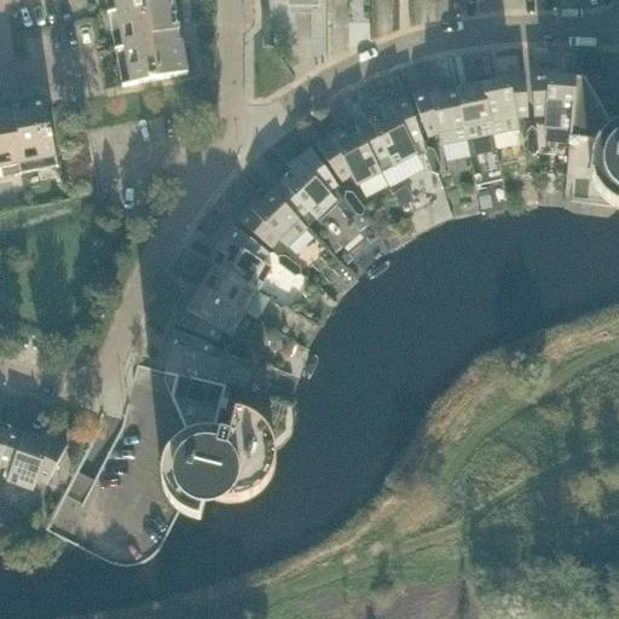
[(108,13),(173,0),(115,0),(117,11),(108,13)]
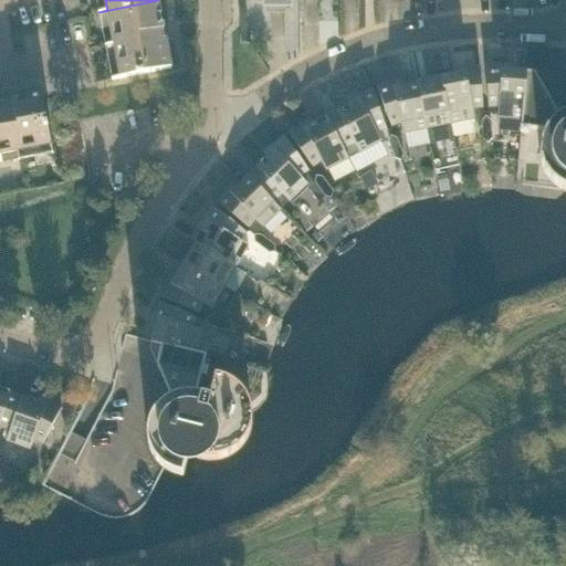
[(158,0),(98,12),(100,13),(108,11),(114,43),(105,45),(106,48),(114,45),(121,76),(113,79),(113,80),(171,67),(167,46),(167,40),(173,39),(170,27),(165,28),(158,0)]
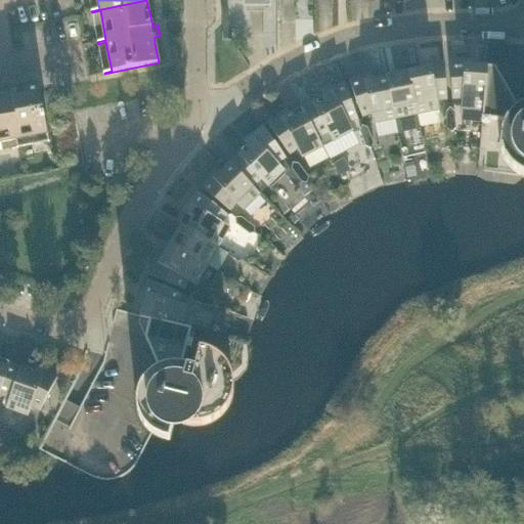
[(475,68),(470,68),(471,59),(450,61),(452,100),(462,99),(462,108),(483,111),(482,123),(483,123),(487,67),(475,66),(475,68)]
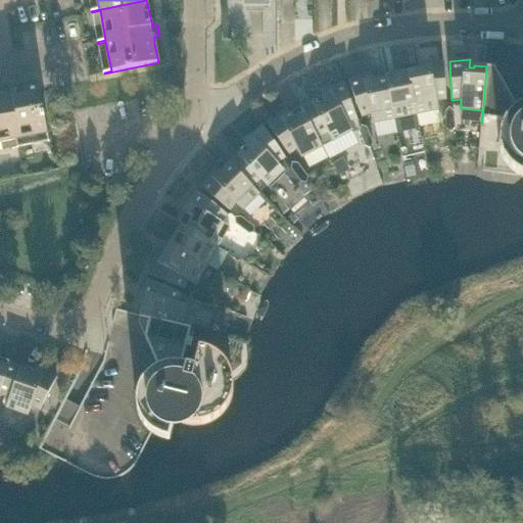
[(437,100),(446,100),(444,61),(420,63),(420,69),(408,72),(417,114),(439,110),(437,100)]
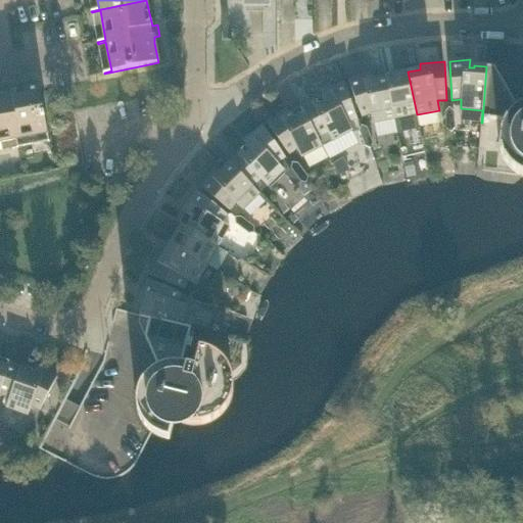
[(522,106),(521,107),(518,109),(500,76),(486,75),(487,66),(486,66),(482,123),(489,124),(489,120),(504,121),(505,122),(501,132),(500,142),(501,152),(505,161),(511,170),(520,176),(522,177),(522,106)]
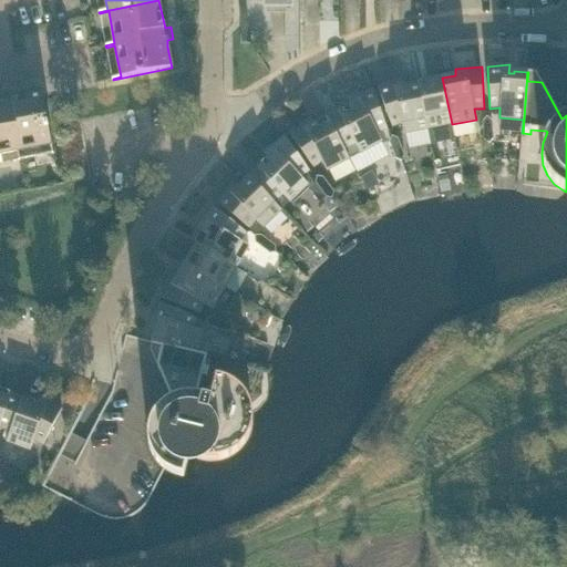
[(429,130),(452,124),(442,78),(419,83),(429,130)]
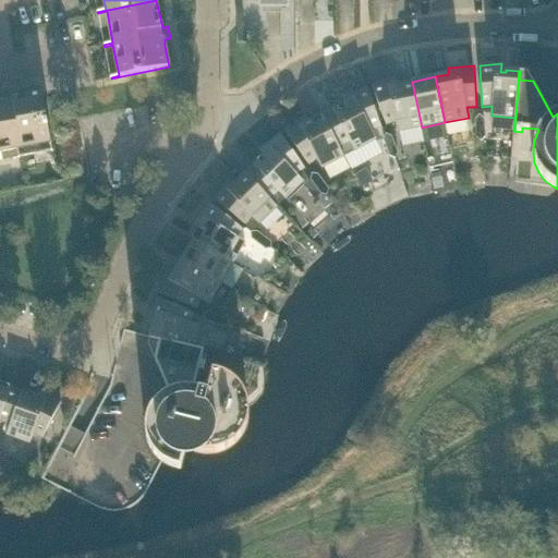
[(399,84),(397,77),(373,86),(386,125),(396,122),(398,132),(422,128),(412,82),(399,84)]
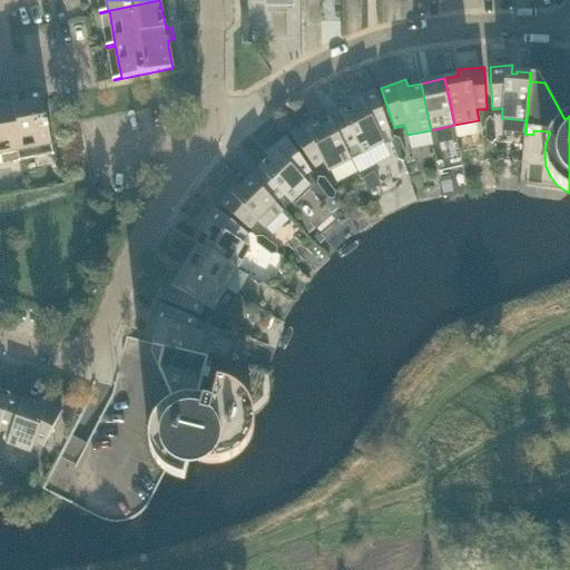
[(380,134),(390,130),(375,90),(351,99),(353,106),(328,118),(351,160),(352,160),(347,150),(357,145),(362,155),(385,143),(380,134)]
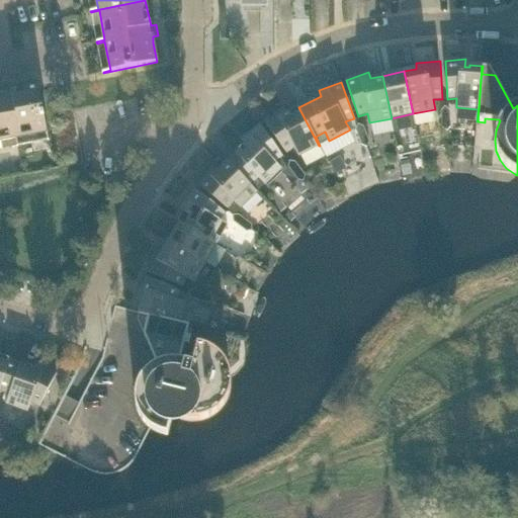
[(0,93),(0,142),(15,139),(17,147),(18,146),(17,139),(47,133),(48,141),(49,141),(38,86),(12,91),(11,85),(1,87),(2,93),(0,93)]
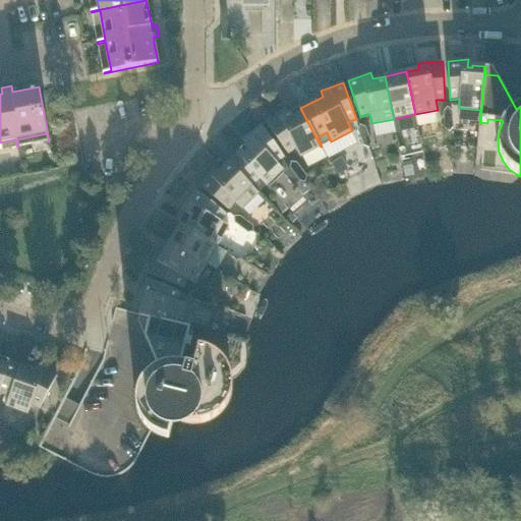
[(301,157),(321,147),(300,108),(290,114),(286,109),(266,123),(289,155),(296,149),(301,157)]
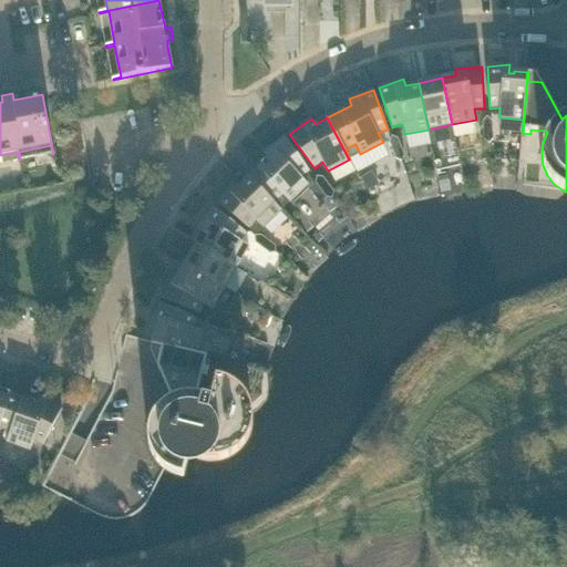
[(484,131),(493,130),(492,121),(487,117),(484,122),(484,131)]
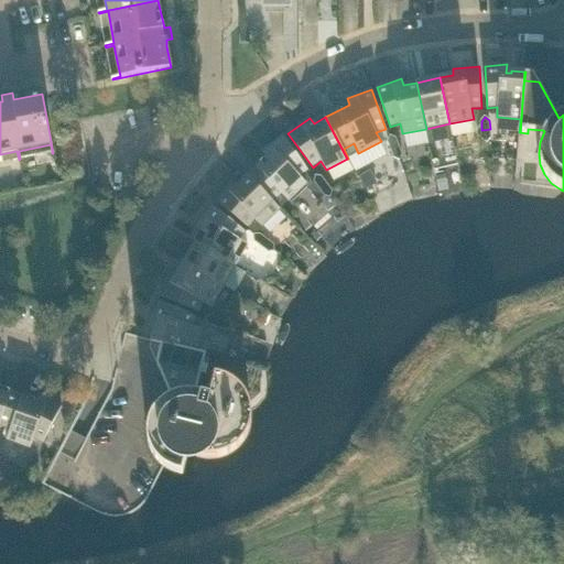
[(490,129),(481,130),(483,139),(487,143),(491,138),(490,129)]
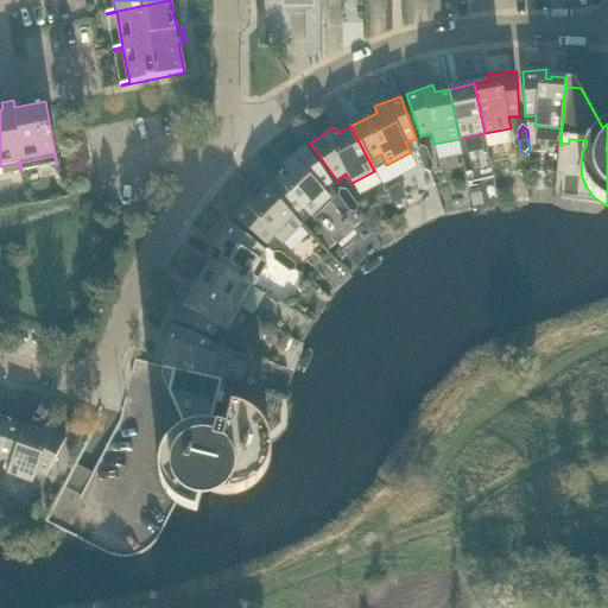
[(422,162),(431,158),(428,150),(422,146),(418,152),(422,162)]
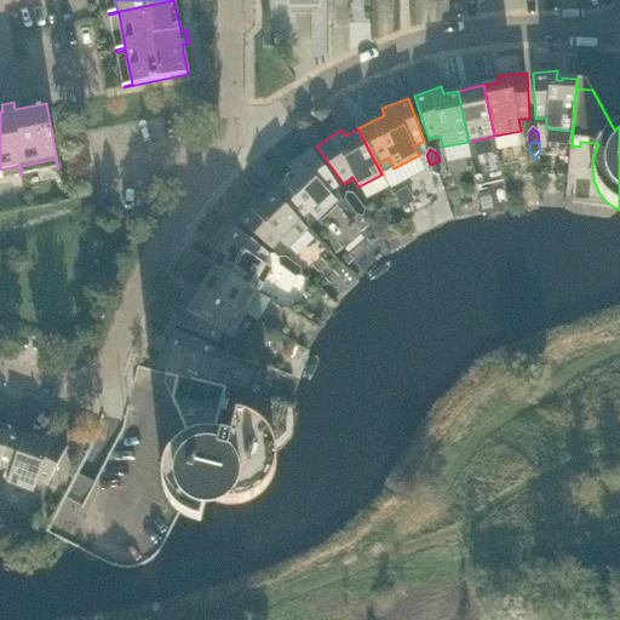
[(329,194),(339,187),(311,150),(288,167),(293,173),(271,194),(308,230),(309,230),(300,222),(310,213),(317,222),(338,202),(329,194)]
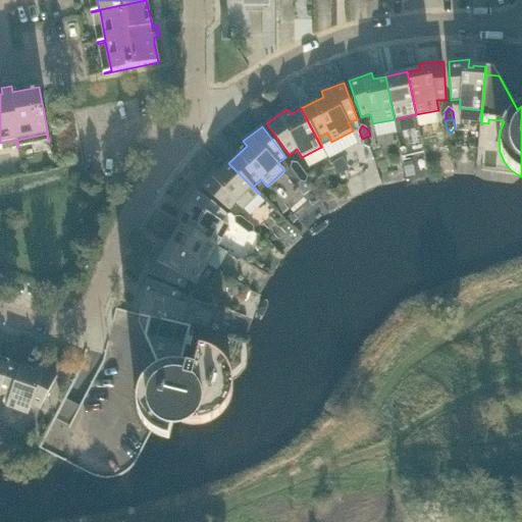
[(370,136),(362,139),(365,146),(370,149),(372,144),(370,136)]
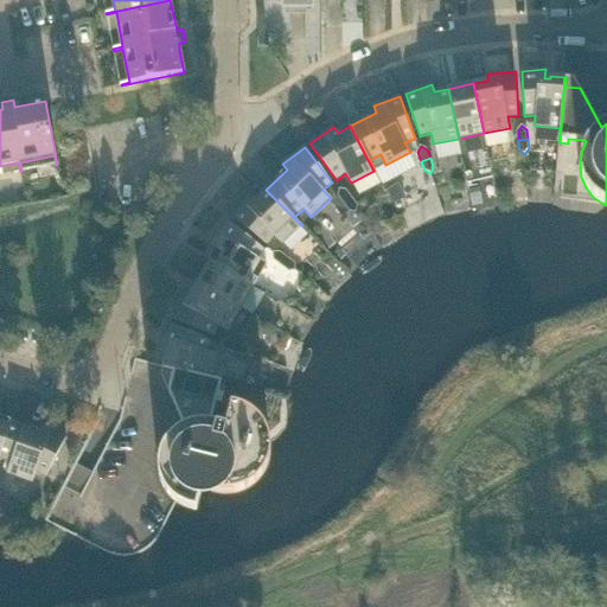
[(344,204),(352,198),(346,190),(339,189),(339,196),(344,204)]
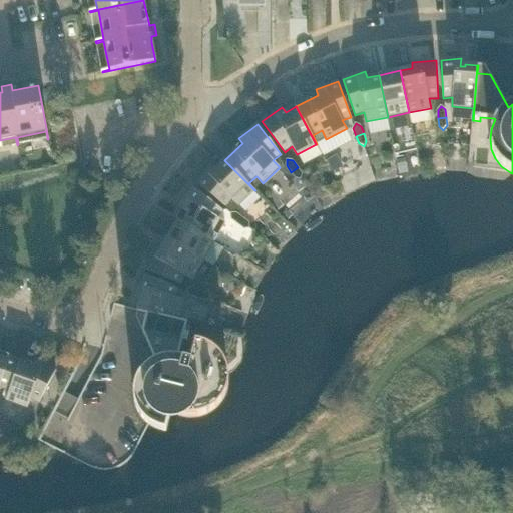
[(238,206),(254,190),(224,160),(216,168),(211,164),(196,183),(226,206),(231,199),(238,206)]
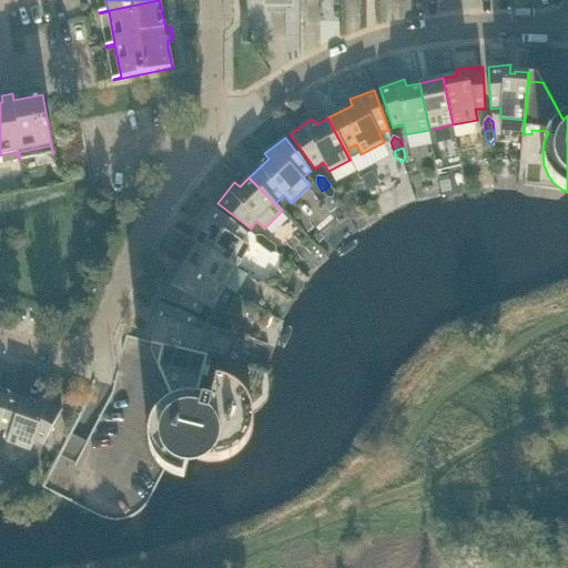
[(330,185),(322,191),(327,198),(333,199),(334,192),(330,185)]
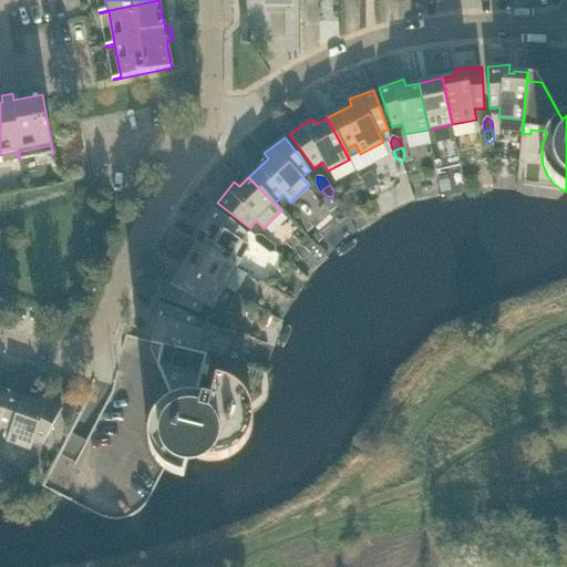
[(240,240),(247,233),(214,207),(197,228),(203,233),(196,244),(237,267),(249,246),(240,240)]
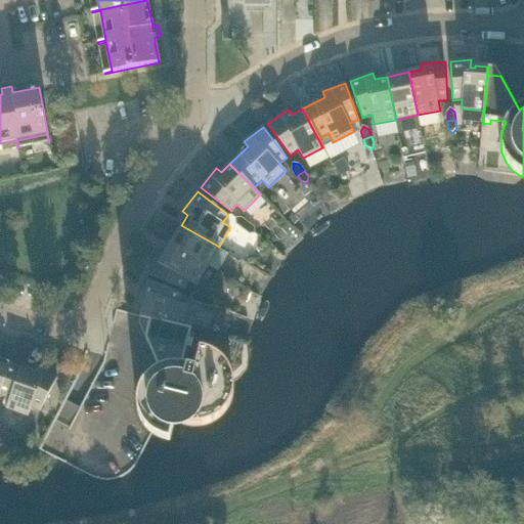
[(243,229),(248,222),(242,218),(236,218),(236,224),(243,229)]
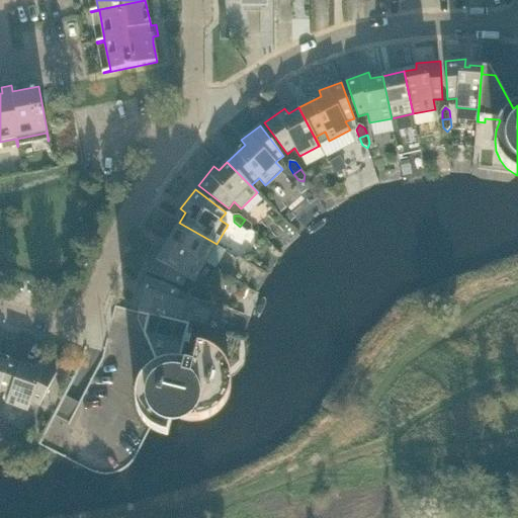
[(245,220),(240,227),(247,232),(252,231),(252,225),(245,220)]
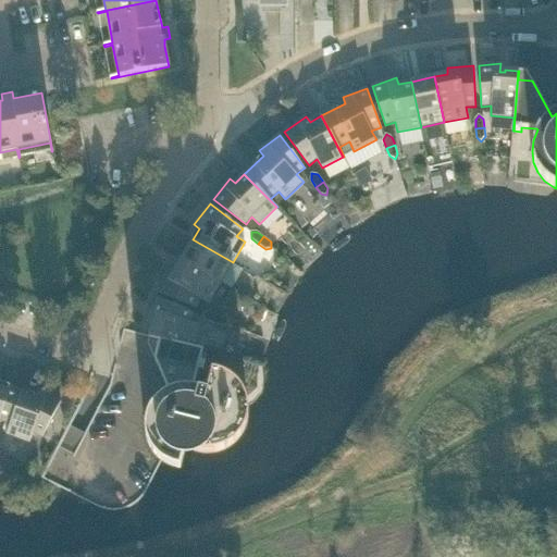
[(221,283),(233,262),(193,239),(181,260),(221,283)]
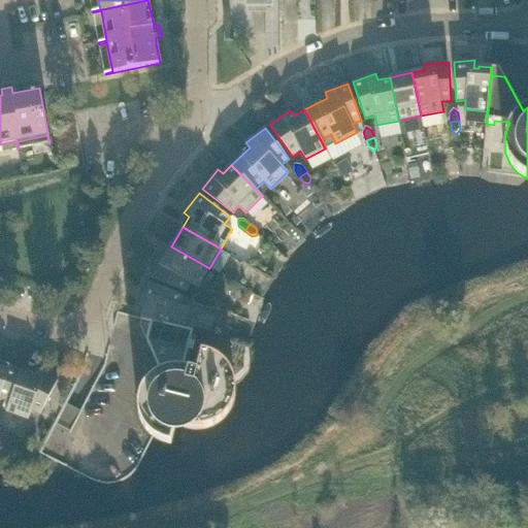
[(198,288),(209,268),(171,246),(165,257),(160,254),(158,258),(150,277),(186,292),(190,284),(198,288)]
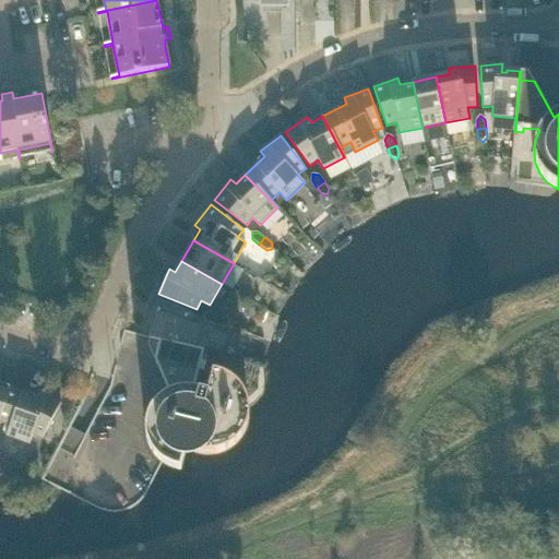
[(195,348),(201,325),(191,323),(194,314),(156,298),(146,322),(153,325),(150,339),(195,348)]
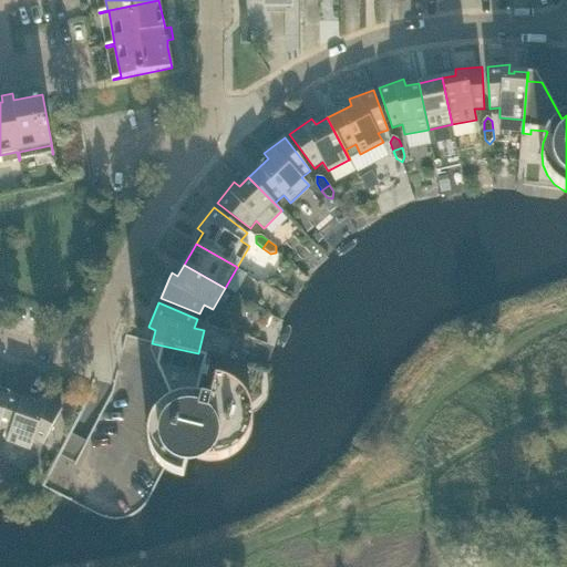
[(218,329),(220,320),(213,317),(207,319),(209,325),(218,329)]
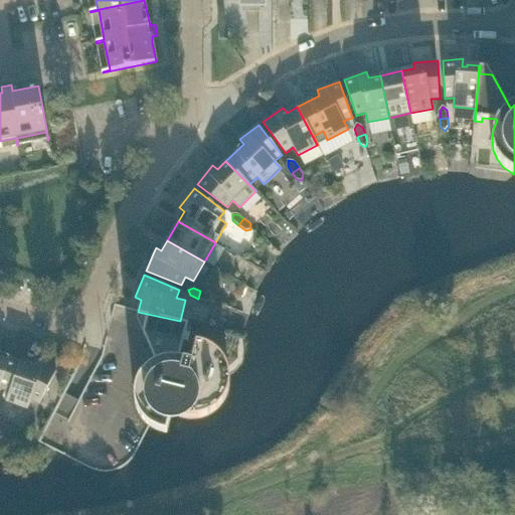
[(200,291),(198,299),(205,302),(210,300),(208,294),(200,291)]
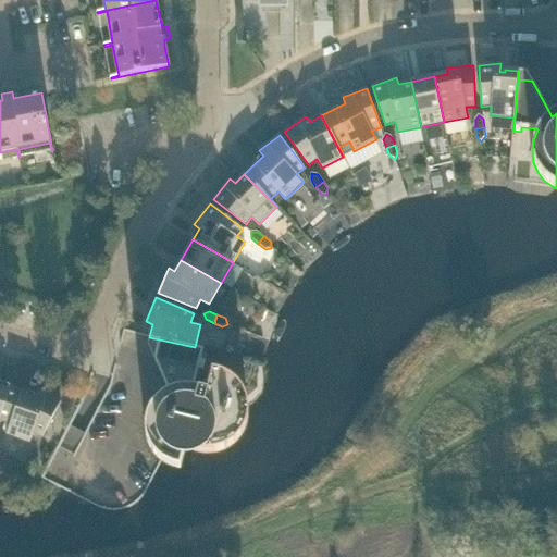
[(203,349),(195,347),(149,337),(148,344),(169,392),(165,393),(160,397),(155,403),(151,408),(148,415),(146,421),(146,429),(146,435),(148,443),(151,448),(155,455),(162,461),(165,463),(177,468),(181,469),(188,436),(197,438),(194,450),(201,453),(208,453),(215,453),(222,450),(229,447),(234,444),(239,438),(244,433),(246,426),(248,420),(249,412),(248,406),(246,398),(244,392),(239,386),(234,381),(229,378),(222,374),(218,373),(203,369),(206,362),(201,361),(203,349)]
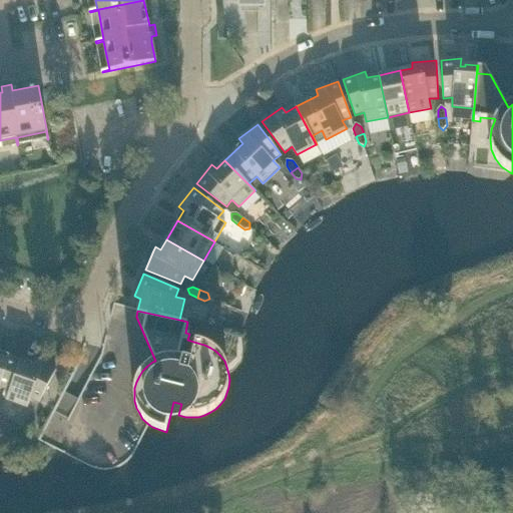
[(0,382),(9,356),(0,352),(0,382)]
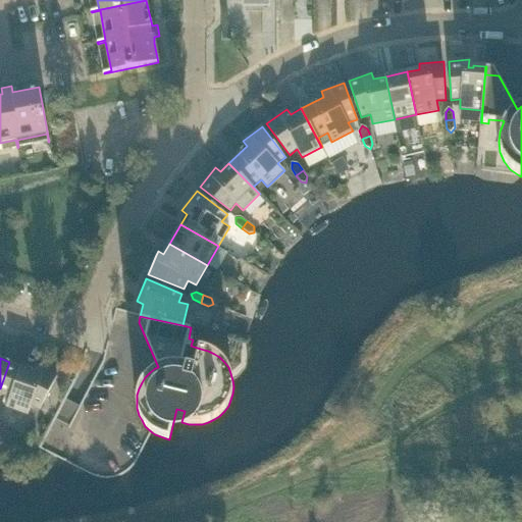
[(37,372),(9,362),(0,388),(0,394),(9,398),(6,407),(29,415),(32,406),(40,410),(57,376),(39,366),(37,372)]
